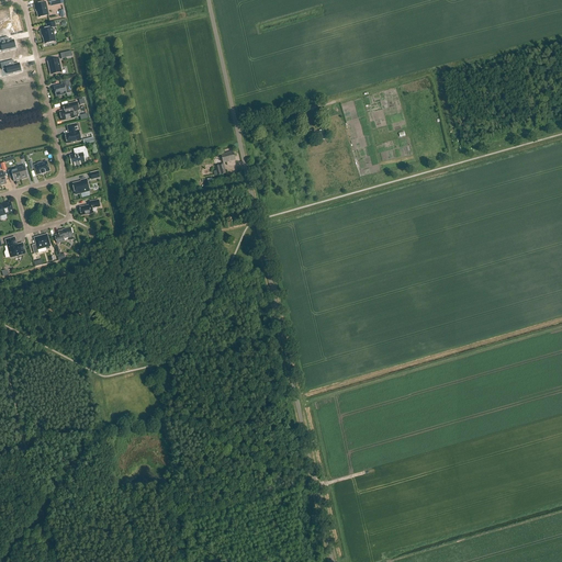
[(45,2),(34,6),(35,10),(36,10),(38,18),(48,15),(45,2)]
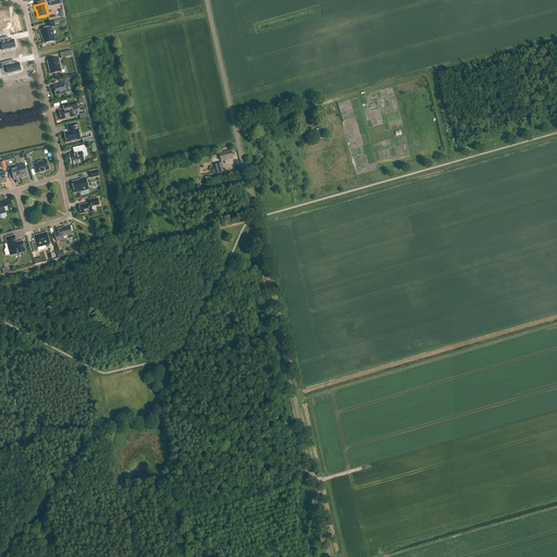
[(40,31),(41,35),(42,35),(45,44),(54,41),(51,28),(54,27),(53,23),(46,24),(47,28),(40,31)]
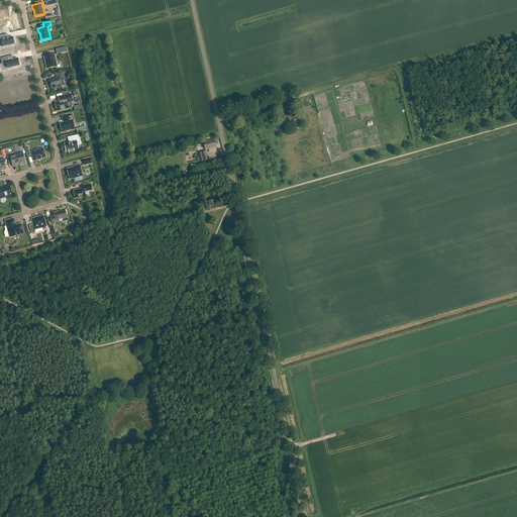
[(17,44),(15,37),(8,39),(7,35),(0,36),(0,43),(3,42),(5,47),(17,44)]
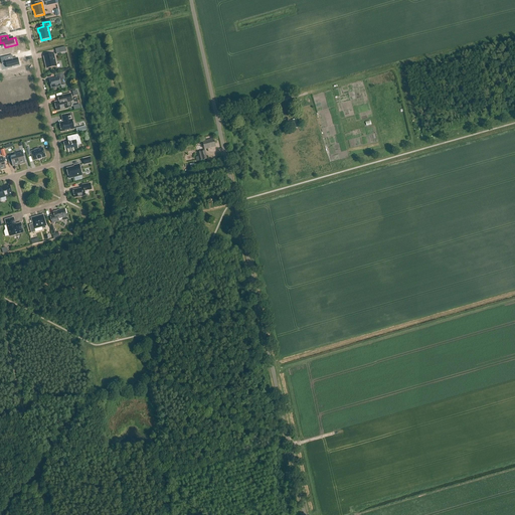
[(46,68),(56,66),(53,54),(44,56),(46,68)]
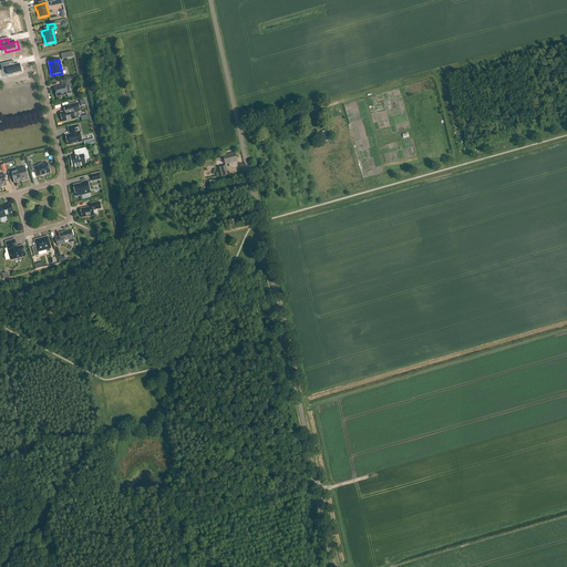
[(27,75),(24,69),(17,70),(16,65),(4,69),(6,75),(11,73),(12,79),(27,75)]
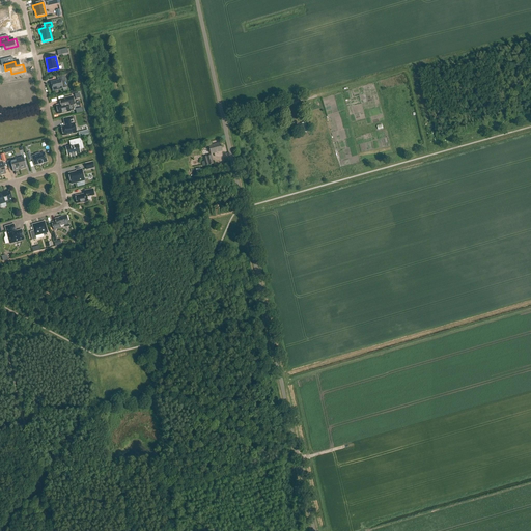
[(58,81),(51,83),(53,91),(63,88),(66,87),(65,82),(66,81),(65,76),(57,77),(58,81)]
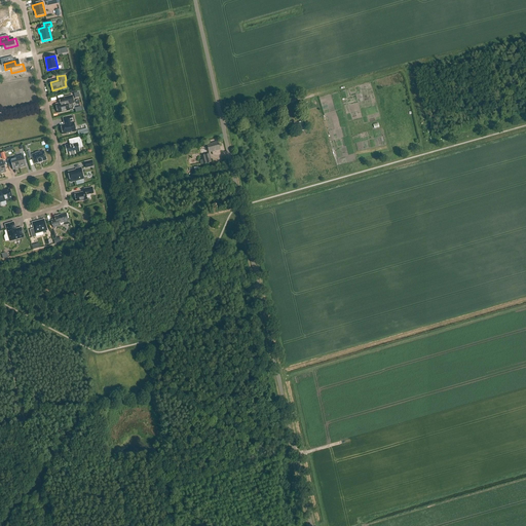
[(55,105),(58,113),(70,111),(68,105),(74,104),(72,96),(65,98),(66,103),(55,105)]
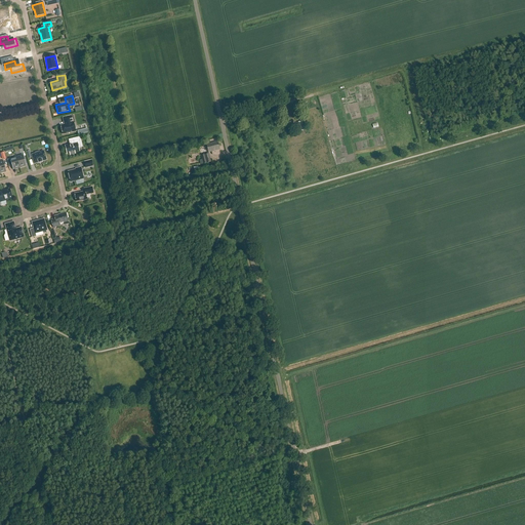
[(65,125),(61,126),(63,134),(76,131),(74,123),(75,123),(73,116),(63,118),(64,118),(65,118),(66,123),(65,125)]
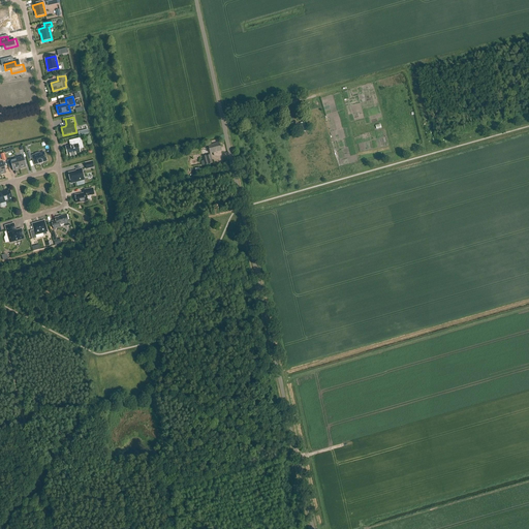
[(66,147),(68,155),(70,155),(71,156),(75,155),(75,154),(80,153),(79,149),(83,148),(81,138),(71,141),(72,146),(66,147)]
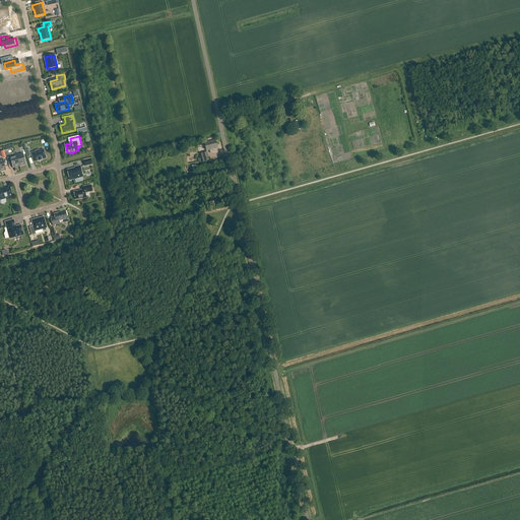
[(214,142),(214,140),(204,143),(206,151),(217,148),(216,141),(214,142)]
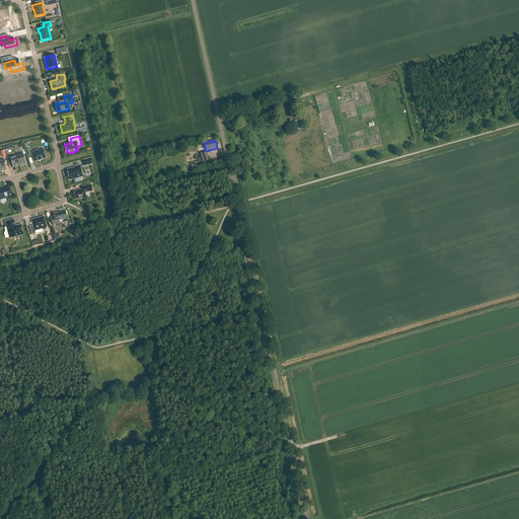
[(38,161),(42,160),(46,158),(44,150),(40,151),(39,149),(34,151),(34,152),(31,153),(33,162),(38,161)]
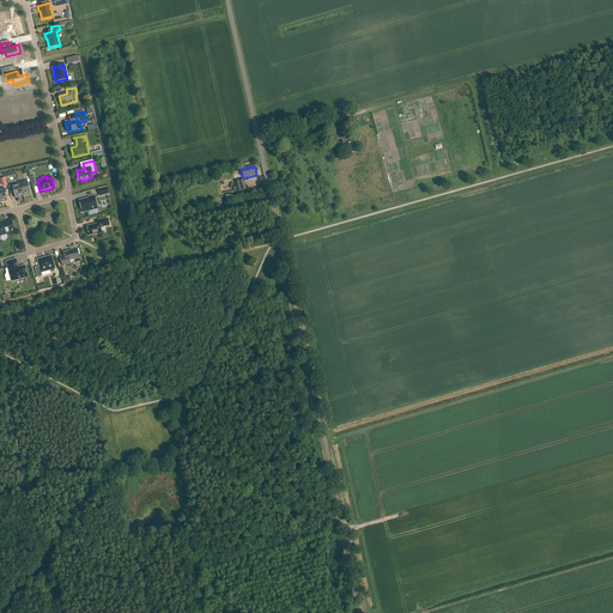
[(234,192),(242,189),(247,188),(243,178),(235,181),(236,187),(232,187),(234,192)]
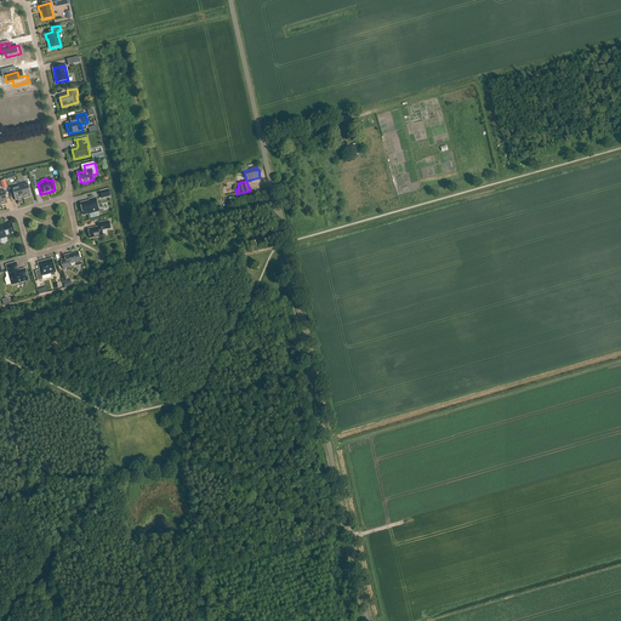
[(28,183),(20,186),(23,199),(32,197),(28,183)]
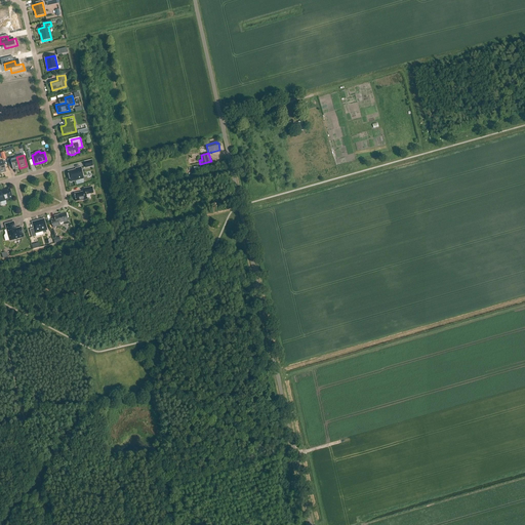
[(19,168),(16,157),(10,159),(13,170),(19,168)]
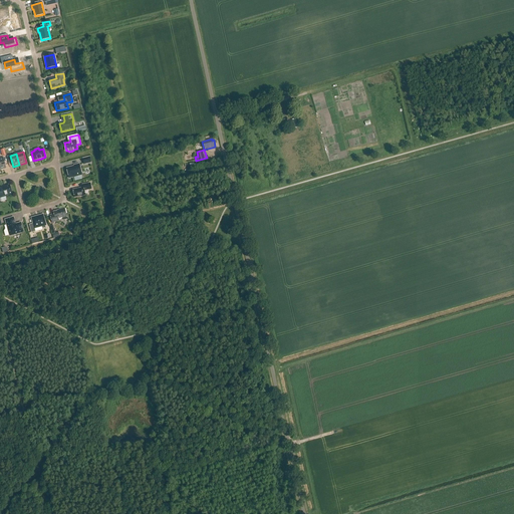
[(74,166),(74,167),(66,169),(69,178),(81,175),(79,165),(74,166)]
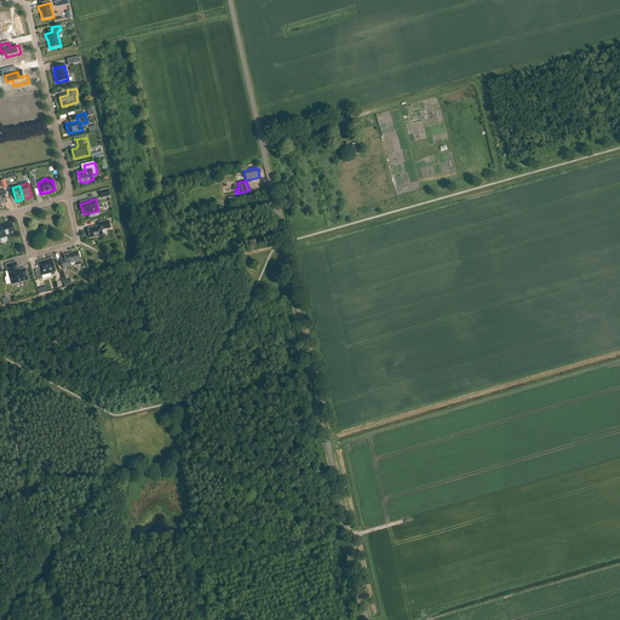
[(103,236),(102,230),(110,229),(109,220),(99,223),(99,227),(89,229),(90,239),(96,237),(97,239),(99,237),(101,236),(103,236)]
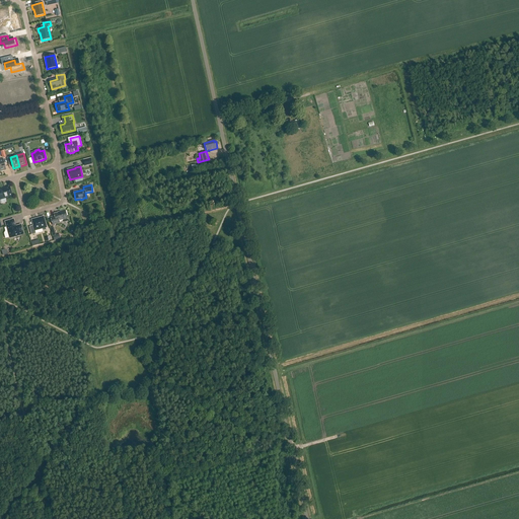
[(8,198),(8,197),(12,196),(10,188),(3,190),(3,189),(0,189),(0,200),(2,200),(2,199),(4,199),(5,199),(8,198)]
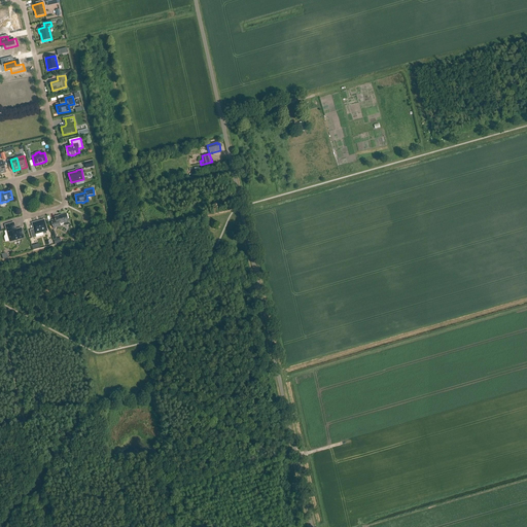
[(68,219),(69,219),(67,214),(66,214),(61,215),(55,217),(56,220),(51,221),(54,229),(61,226),(60,225),(63,225),(64,223),(69,222),(68,219)]
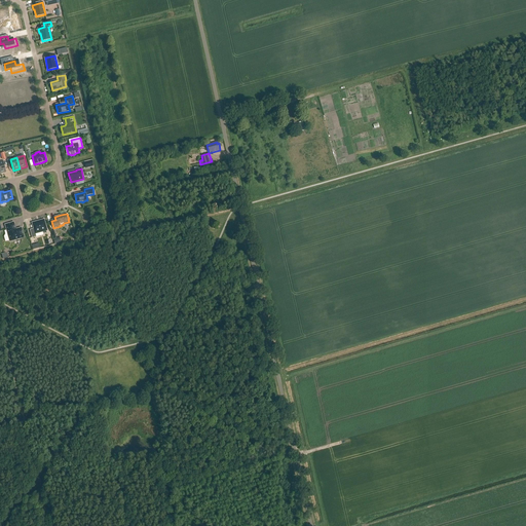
[(44,234),(46,233),(46,231),(47,231),(44,220),(32,223),(34,229),(30,230),(32,238),(36,236),(35,234),(44,232),(44,234)]
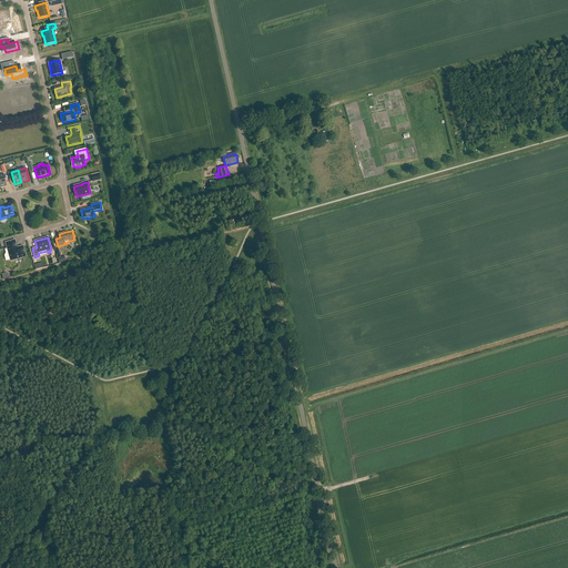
[(7,243),(11,260),(26,256),(22,247),(19,249),(16,247),(14,241),(7,243)]
